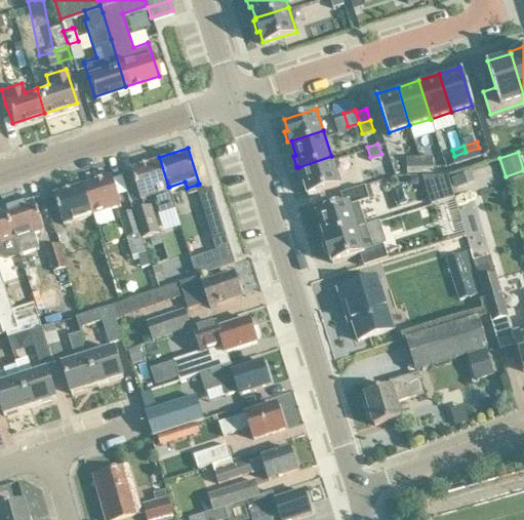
[(416,153),(406,154),(406,161),(417,161),(416,153)]
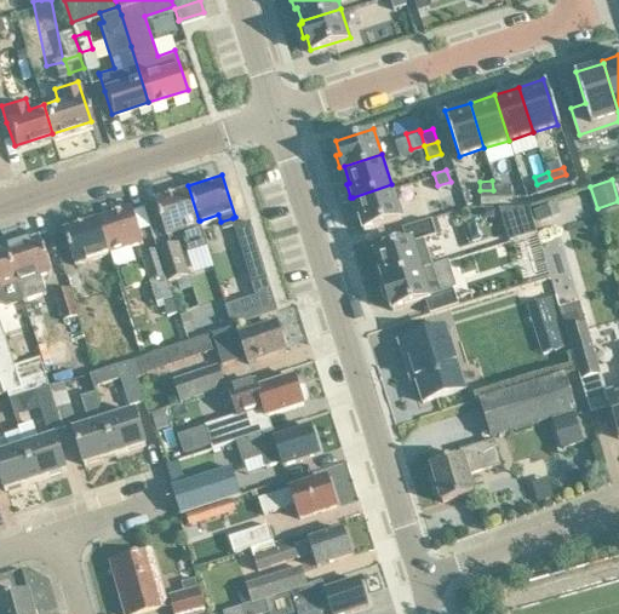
[(506,181),(492,181),(493,190),(506,189),(506,181)]
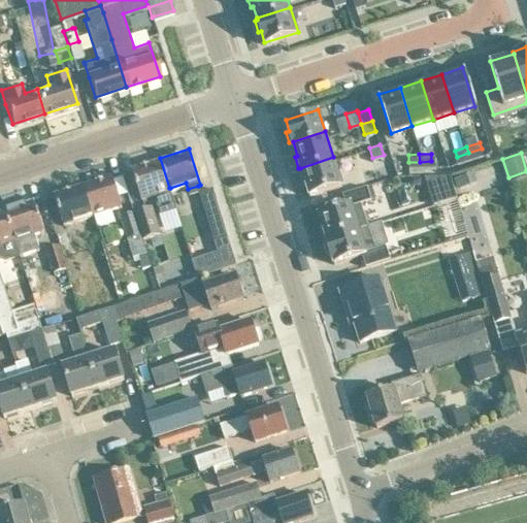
[(333,157),(300,168),(301,170),(299,171),(303,183),(305,183),(308,194),(341,184),(333,157)]
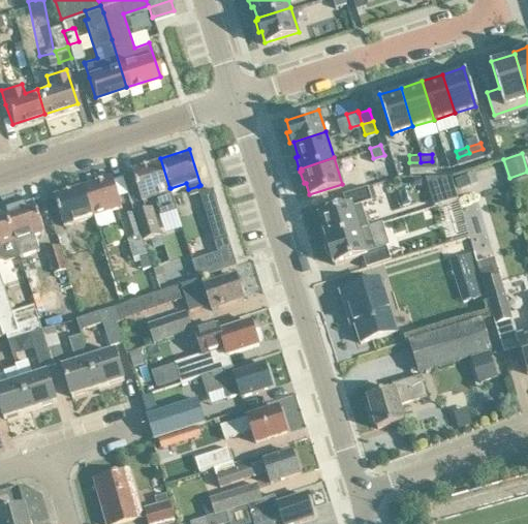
[(160,158),(131,167),(131,170),(137,187),(141,197),(154,193),(159,211),(176,206),(171,188),(169,188),(160,158)]
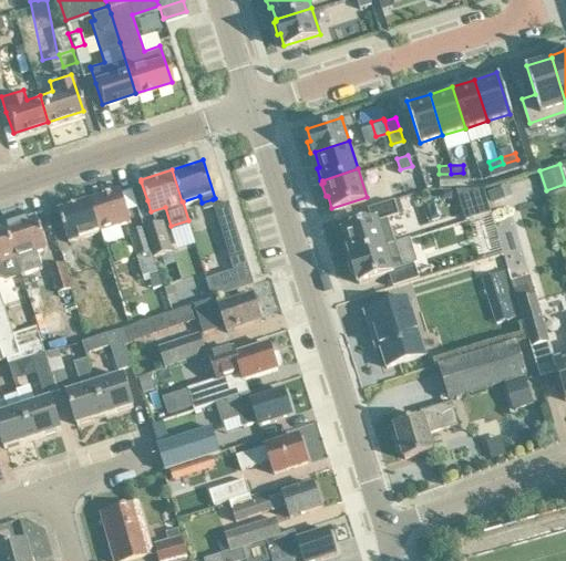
[(507,182),(485,188),(490,199),(504,195),(503,191),(511,189),(507,182)]
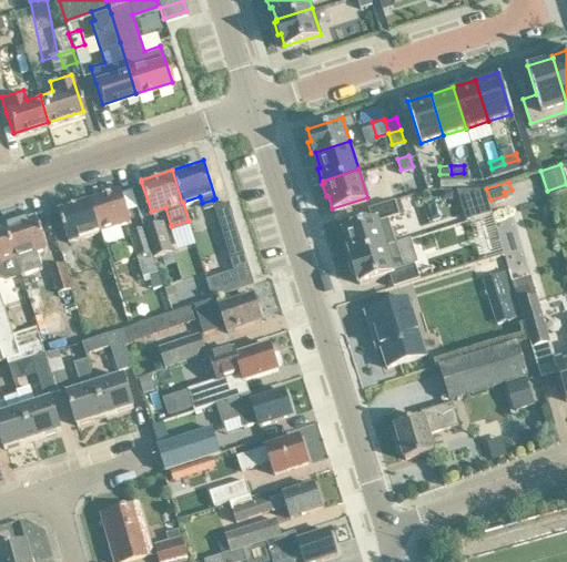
[(120,186),(88,197),(98,228),(101,227),(120,222),(130,218),(127,208),(127,206),(121,188),(120,186)]
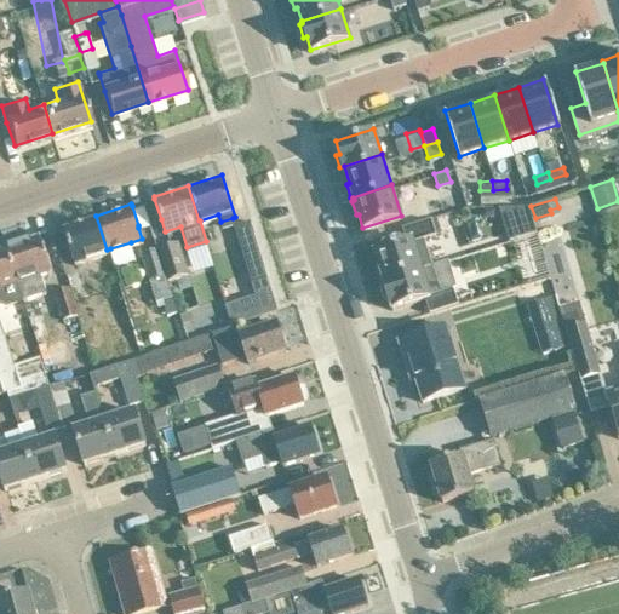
[(526,204),(497,204),(508,239),(514,236),(534,229),(526,204)]
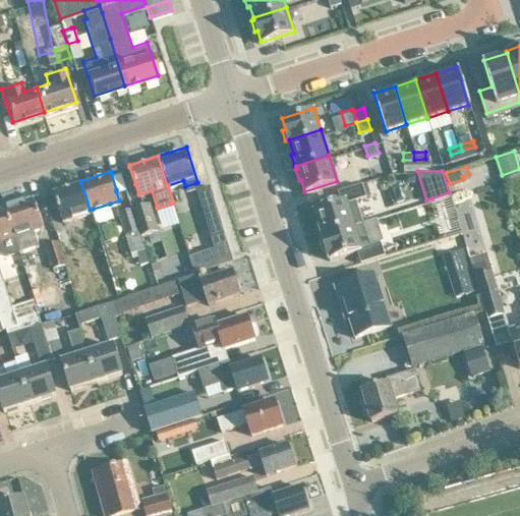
[(62,219),(90,210),(80,181),(53,190),(62,219)]
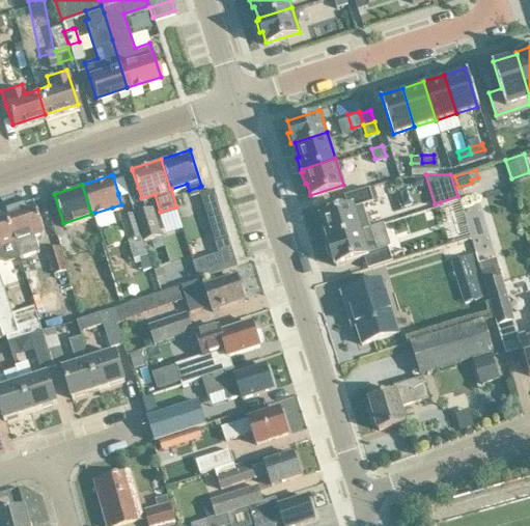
[(349,204),(319,214),(324,225),(322,226),(325,238),(327,237),(328,239),(360,228),(368,225),(385,220),(378,197),(373,199),(373,197),(369,185),(344,193),(349,204)]
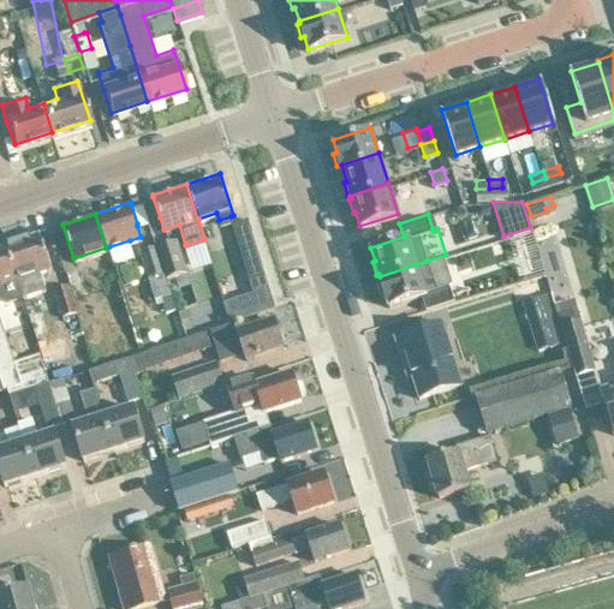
[(236,219),(232,220),(249,276),(264,272),(248,215),(236,219)]
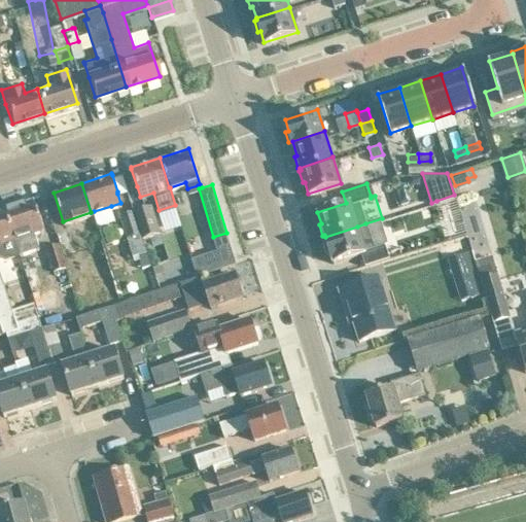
[(454,195),(436,201),(441,212),(459,207),(455,195),(454,195)]
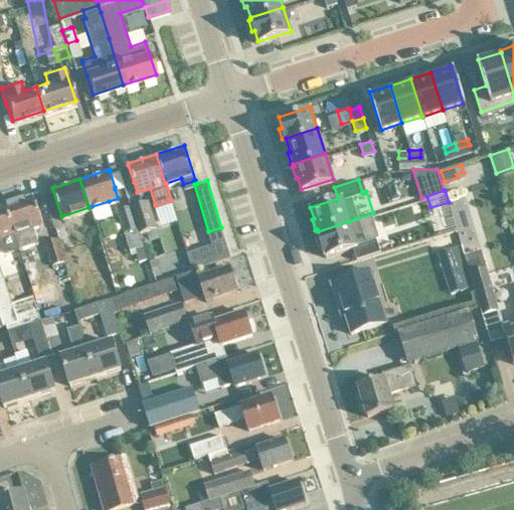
[(42,222),(33,194),(4,203),(18,245),(19,247),(37,241),(32,225),(42,222)]
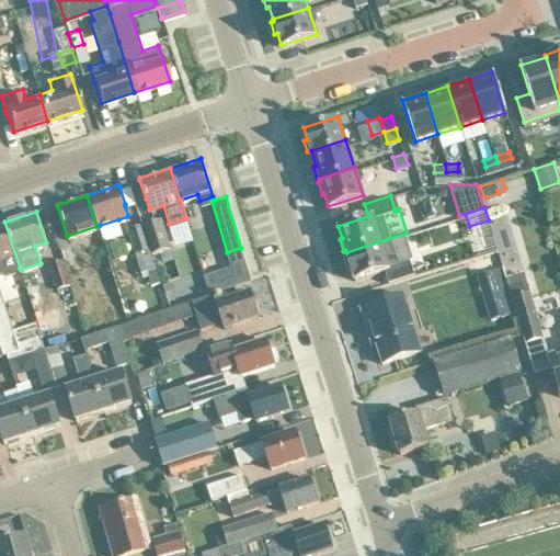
[(160,215),(141,222),(151,250),(170,245),(160,215)]
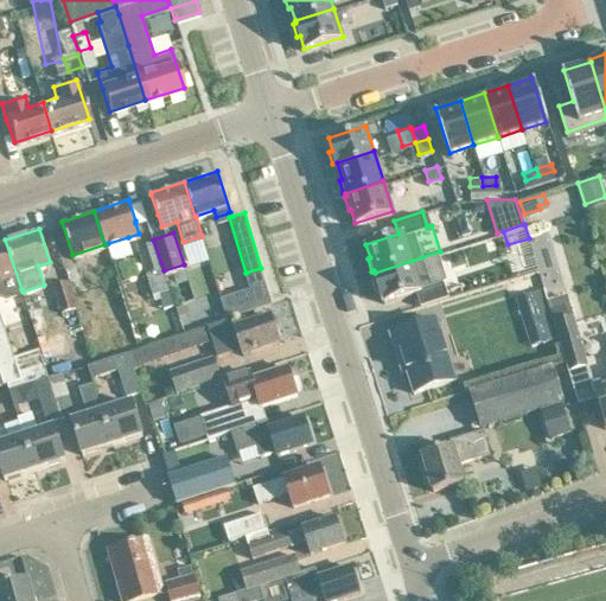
[(164,270),(153,240),(153,238),(136,243),(153,295),(160,293),(164,305),(173,301),(164,270)]
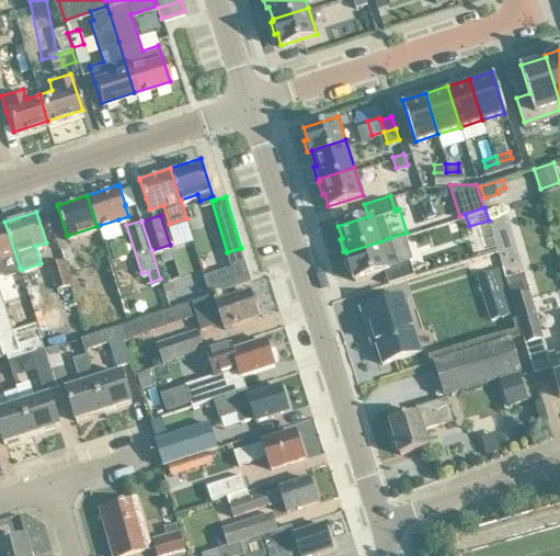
[(0,270),(7,273),(20,268),(4,222),(0,223),(0,270)]
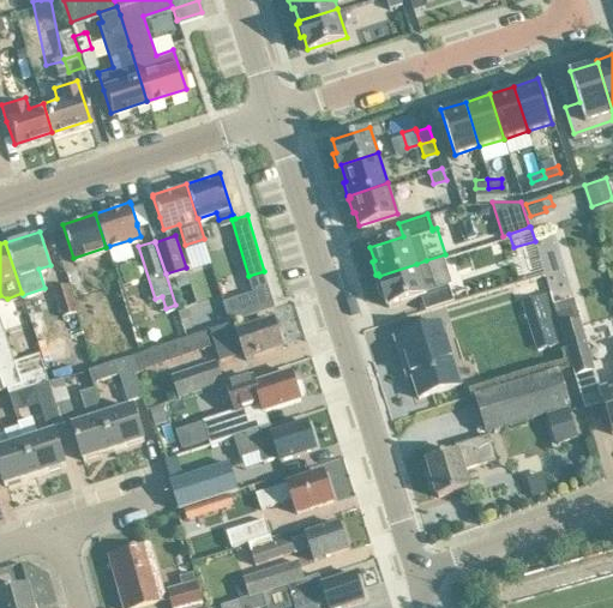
[(96,256),(79,262),(88,284),(104,277),(96,256)]
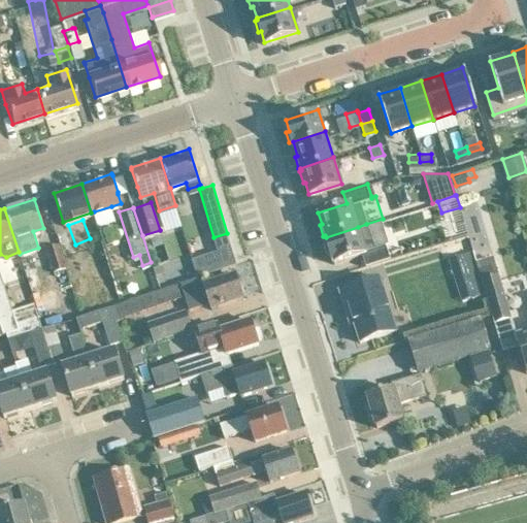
[(325,240),(323,240),(327,252),(329,251),(332,261),(333,260),(333,261),(362,253),(366,264),(390,256),(387,244),(386,243),(373,248),(366,224),(358,227),(326,237),(326,238),(325,239),(325,240)]
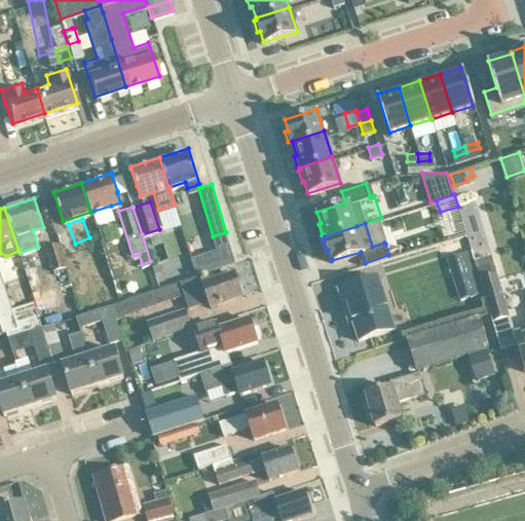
[(52,267),(66,263),(59,239),(45,244),(52,267)]
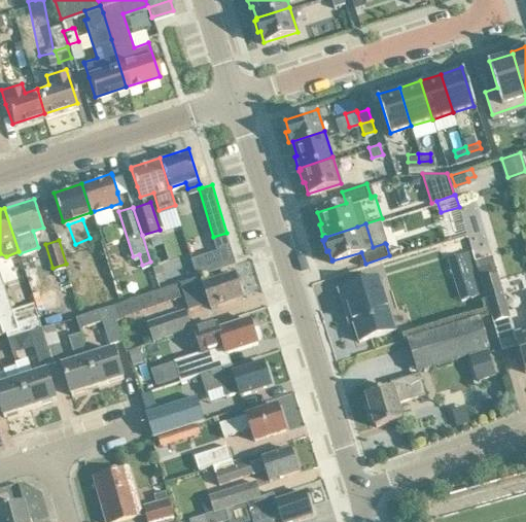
[(230,243),(191,255),(197,273),(235,262),(230,243)]
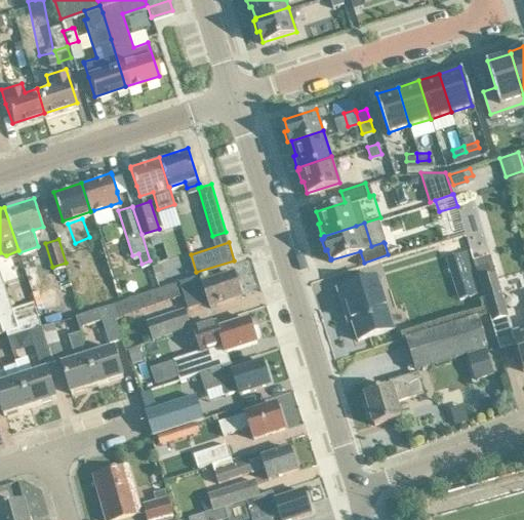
[(461,248),(445,254),(452,277),(469,272),(461,248)]
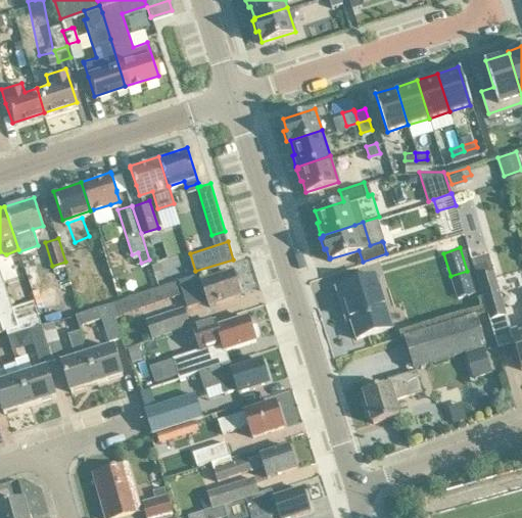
[(506,313),(493,270),(488,251),(471,256),(488,318),(506,313)]
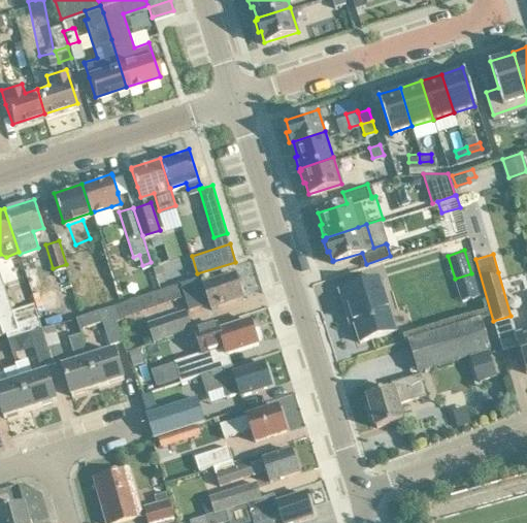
[(162,263),(153,266),(156,273),(164,270),(162,263)]
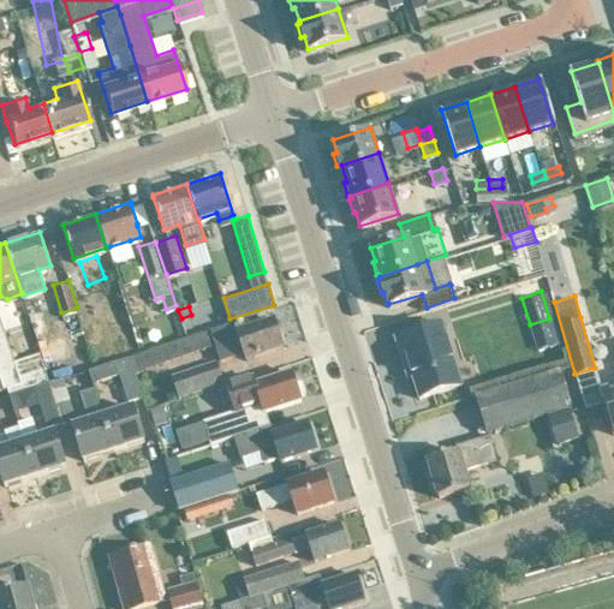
[(245,357),(260,351),(282,344),(274,316),(236,329),(233,320),(209,327),(208,326),(138,348),(127,352),(133,370),(214,344),(219,358),(243,350),(245,357)]
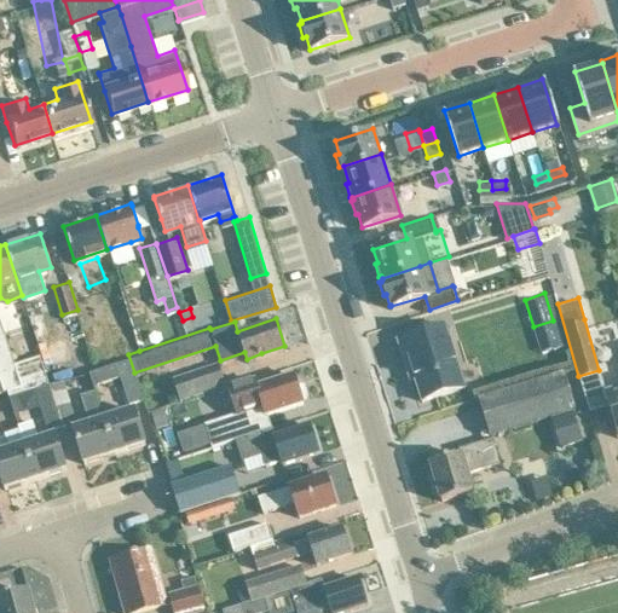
[(444,321),(420,329),(397,336),(406,366),(411,365),(421,398),(465,385),(444,321)]
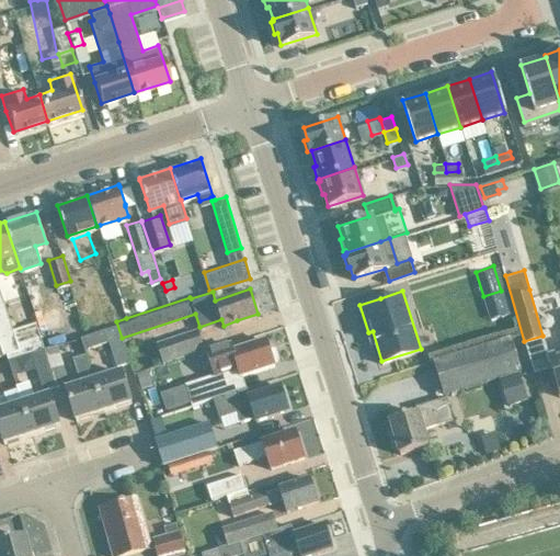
[(102,295),(104,311),(127,308),(125,292),(102,295)]
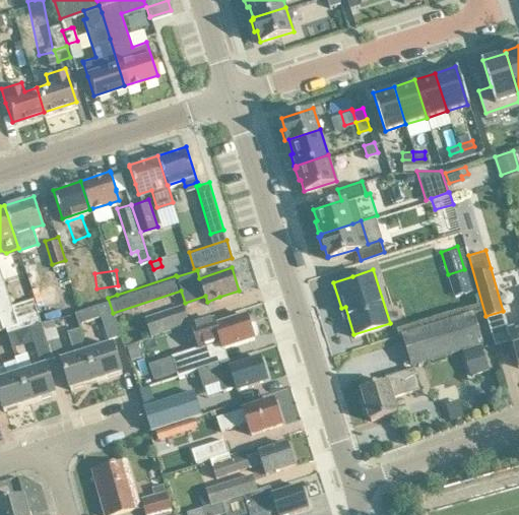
[(0,326),(16,322),(0,271),(0,326)]
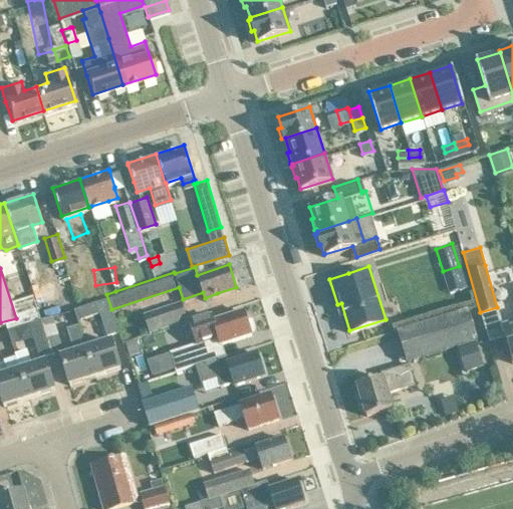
[(117,328),(111,309),(106,294),(97,297),(85,302),(82,303),(73,306),(77,317),(98,309),(106,332),(117,328)]
